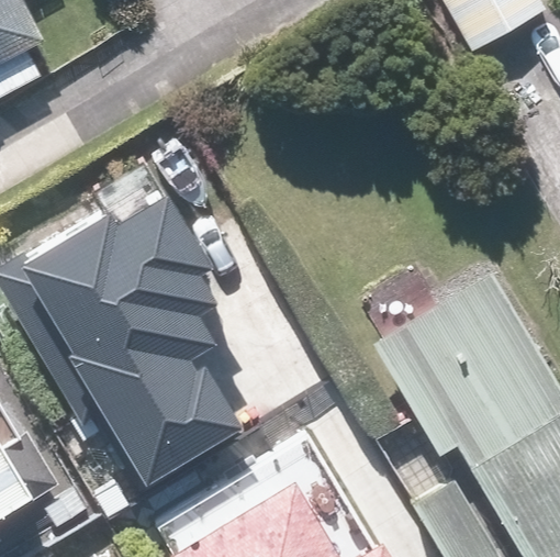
[(0,0),(0,64),(45,42),(23,0),(0,0)]
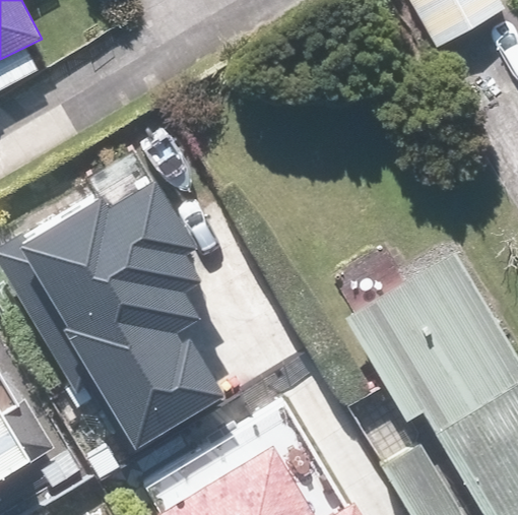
[(499,0),(409,0),(438,48),(505,9),(499,0)]
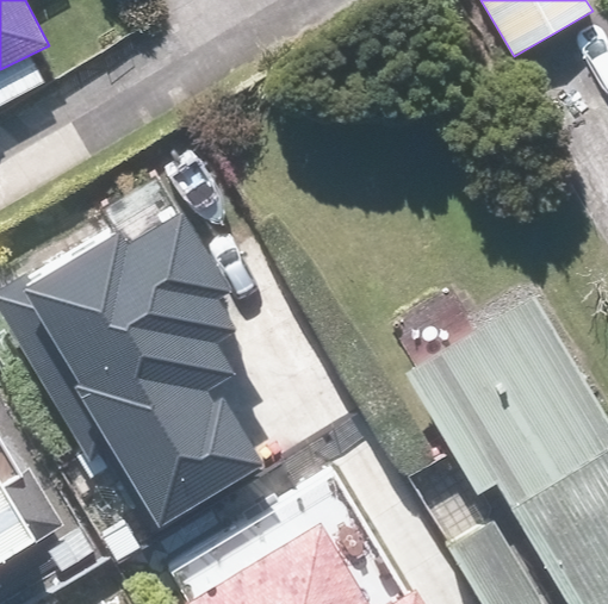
[(115,444),(150,510),(265,447),(217,361),(234,352),(216,319),(231,310),(215,278),(228,271),(185,192),(131,222),(118,199),(0,263),(0,302),(87,459),(115,444)]
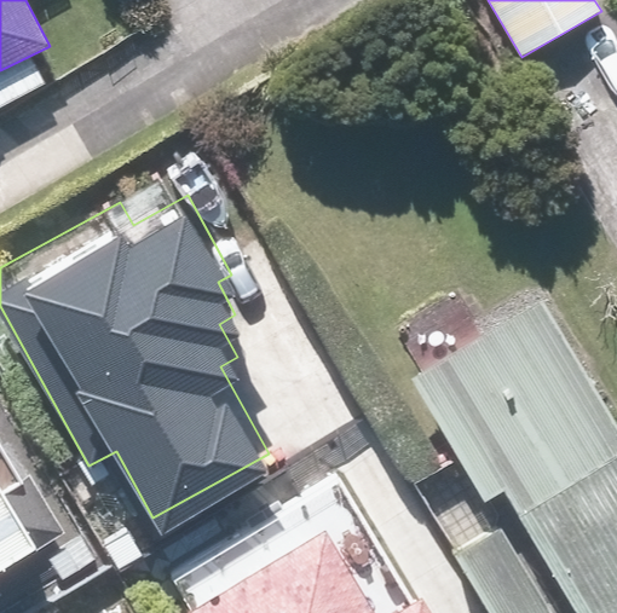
[(616,424),(543,301),(411,379),(485,502),(502,492),(574,612),(616,612),(616,424)]
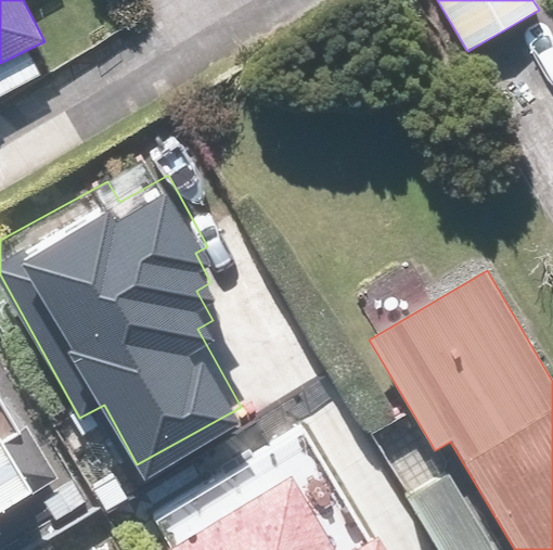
[(0,506),(36,485),(0,425),(0,506)]
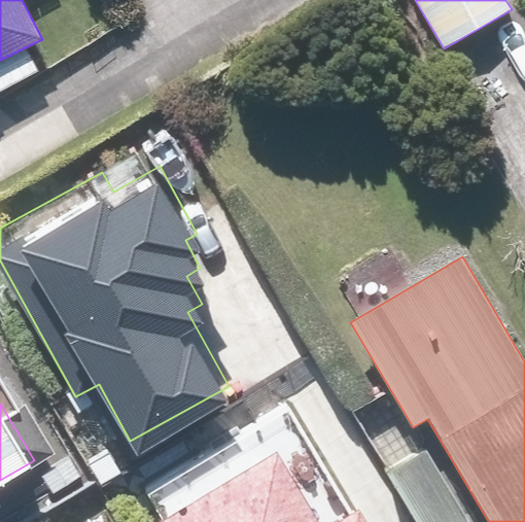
[(154,521),(371,521),(360,505),(333,521),(321,521),(278,447),(154,521)]
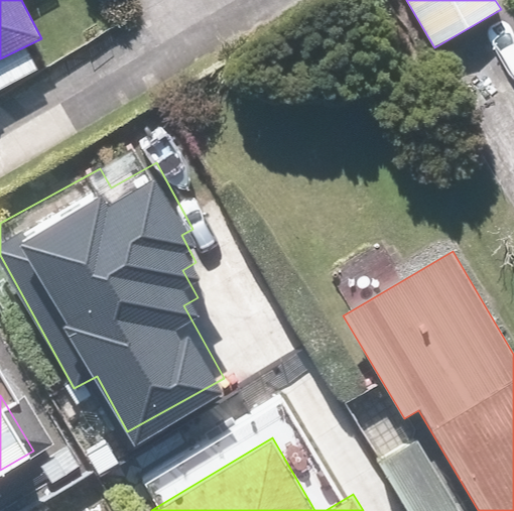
All buildings are outlined.
